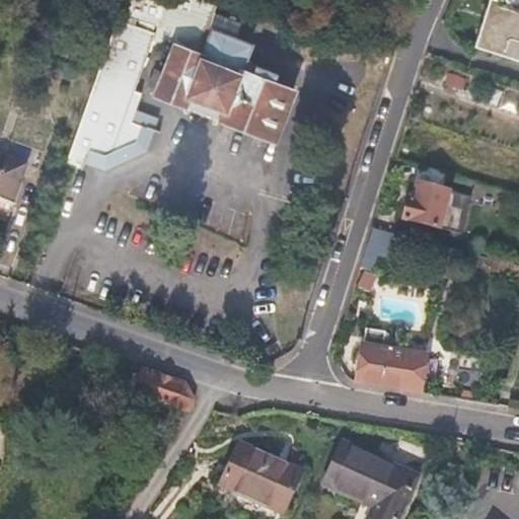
[(125,0),(122,11),(141,16),(158,21),(154,35),(202,50),(217,0),(125,0)]
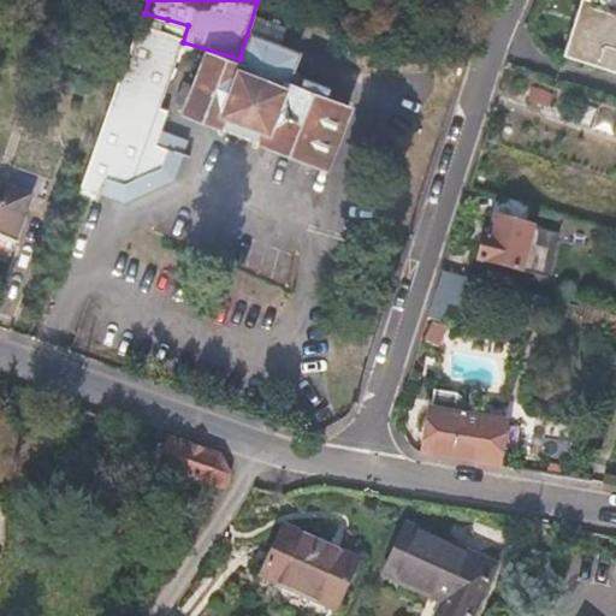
[(615,0),(580,0),(563,51),(615,67),(615,0)]
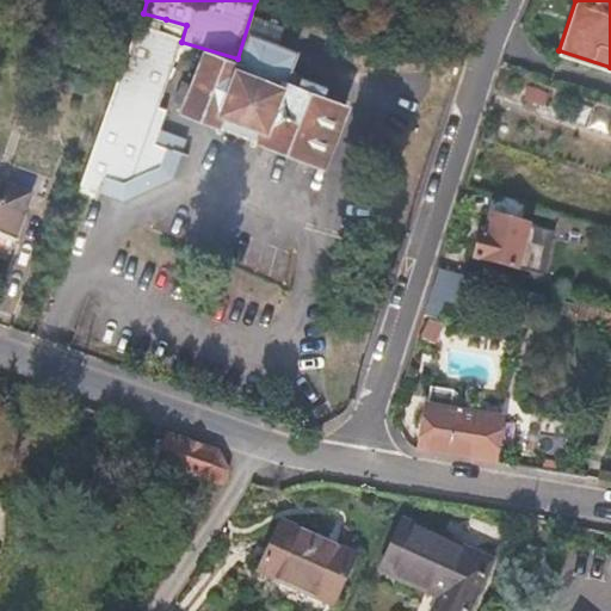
[(139,19),(80,186),(129,202),(173,179),(183,153),(156,143),(160,129),(167,107),(158,104),(180,36),(139,19)]
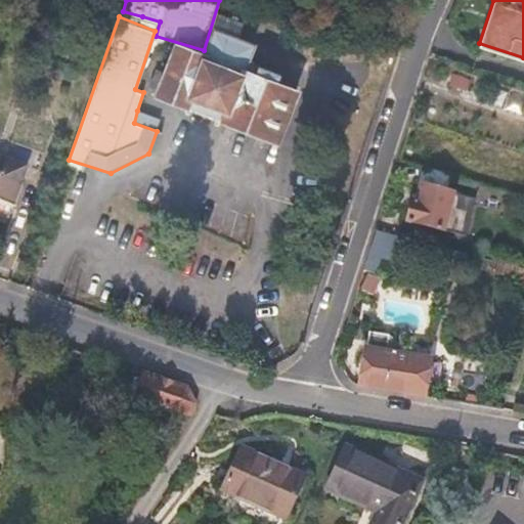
[(279,72),(247,58),(253,42),(217,29),(205,55),(175,44),(158,87),(273,132),(290,90),(275,84),(279,72)]
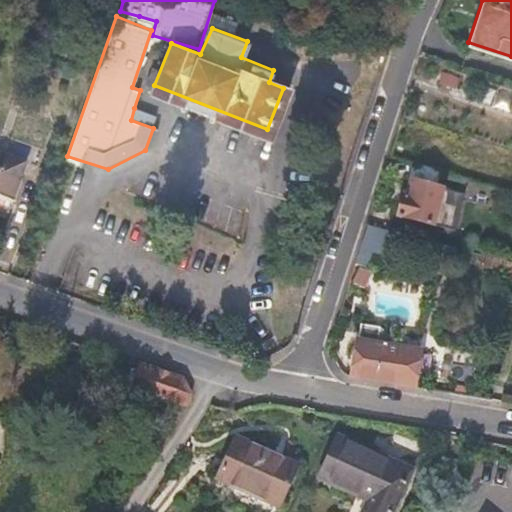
[(131,120),(153,128),(157,116),(134,108),(131,120)]
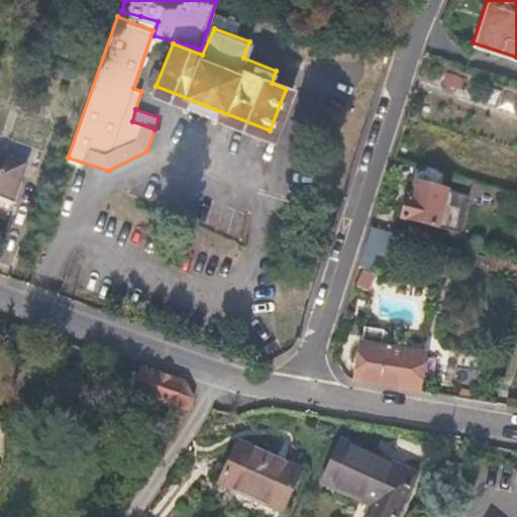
[(20,176),(25,160),(0,150),(0,196),(14,201),(21,178),(20,176)]
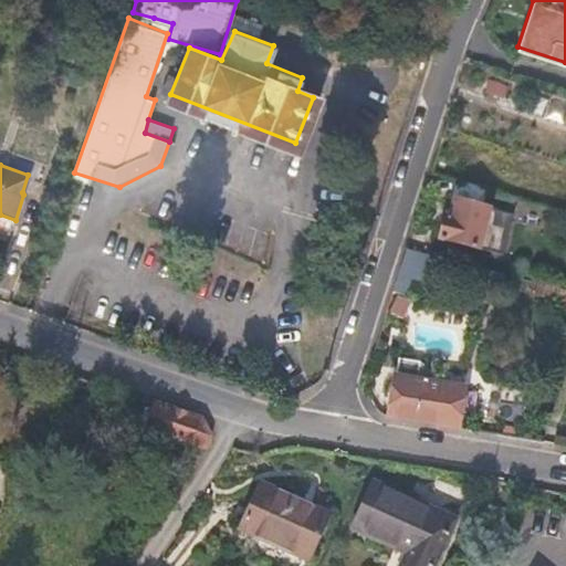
[(490,190),(462,181),(451,217),(448,217),(442,238),(482,248),(492,210),(484,207),(490,190)]
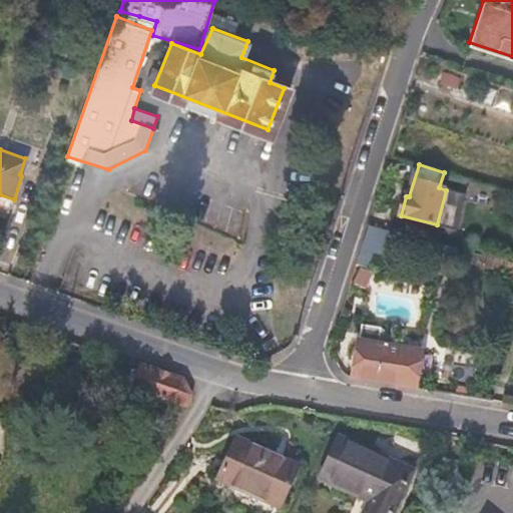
[(411,234),(372,223),(366,242),(405,253),(411,234)]
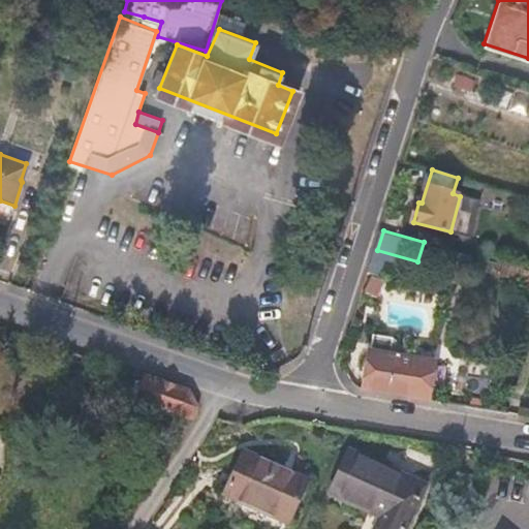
[(368,391),(431,401),(437,365),(375,352),(368,391)]
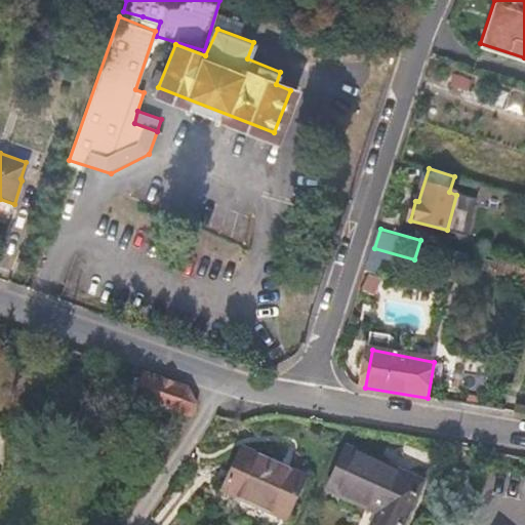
[(192,395),(187,389),(165,380),(146,373),(137,396),(192,415),(192,395)]
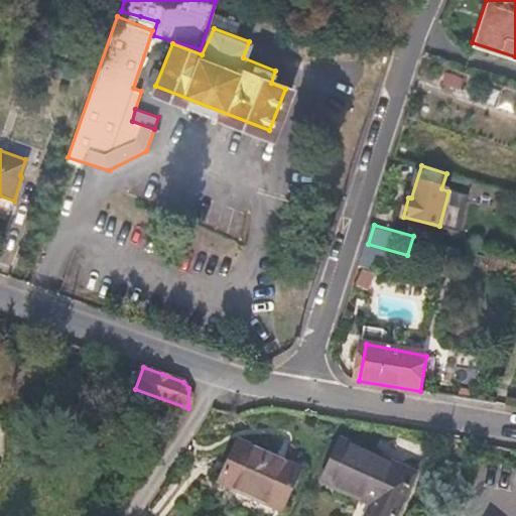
[(298,463),(239,436),(218,485),(279,510),(298,463)]
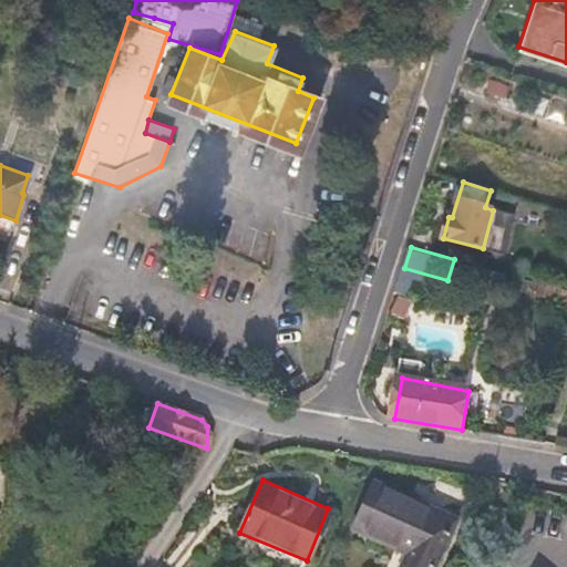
[(374,482),(353,529),(405,552),(399,566),(436,566),(459,517),(374,482)]
